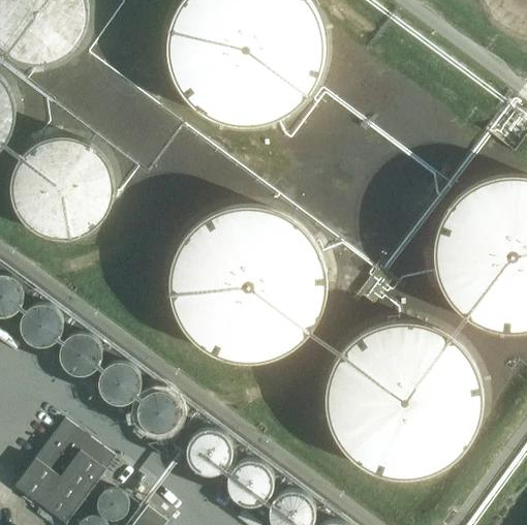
[(60,62),(63,61),(66,59),(69,56),(72,54),(75,51),(78,48),(80,44),(82,41),(84,38),(85,35),(86,31),(87,28),(88,24),(88,21),(89,17),(89,12),(88,9),(88,5),(87,1),(86,0),(0,0),(0,54),(3,57),(6,59),(9,61),(12,63),(16,64),(20,66),(23,67),(27,67),(31,68),(34,68),(38,68),(42,68),(45,67),(50,66),(53,65),(57,64),(60,62)]
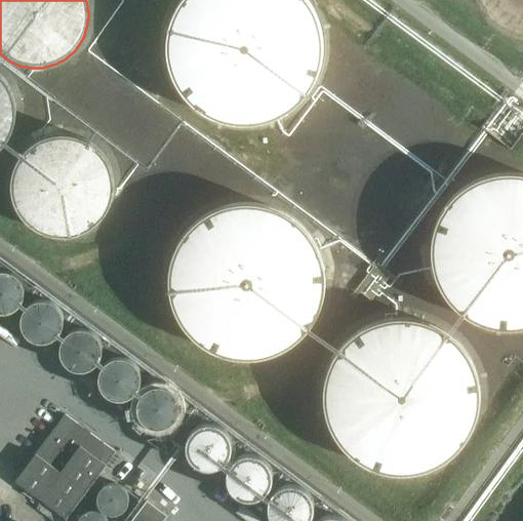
[(183,0),(180,2),(177,6),(175,10),(173,14),(171,18),(169,23),(168,27),(167,32),(166,36),(165,41),(165,45),(165,50),(165,54),(165,59),(166,64),(167,68),(168,73),(169,77),(171,81),(173,85),(175,89),(178,93),(180,97),(184,101),(187,104),(191,107),(194,110),(198,113),(201,116),(205,118),(209,120),(213,122),(218,123),(223,125),(227,126),(232,126),(236,127),(241,127),(245,127),(250,127),(254,126),(259,126),(264,124),(268,123),(273,122),(277,120),(281,118),(285,115),(288,113),(292,110),(295,107),(299,104),(303,101),(305,96),(308,92),(310,89),(313,85),(315,81),(316,76),(318,72),(319,68),(320,63),(320,58),(321,53),(321,49),(321,44),(320,40),(320,36),(319,31),(317,27),(316,23),(314,17),(312,13),(310,9),(308,6),(305,2),(303,0),(183,0)]
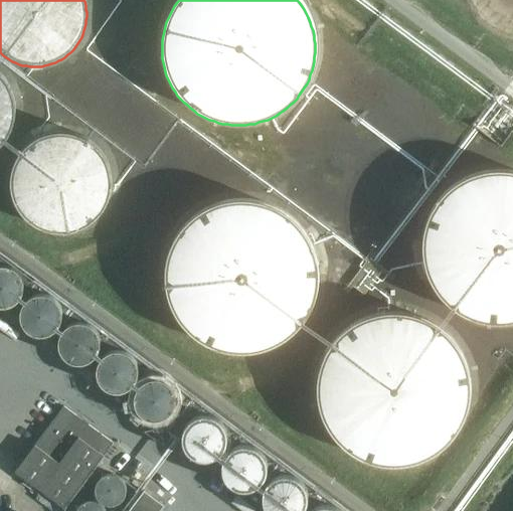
[(512,0),(467,0),(468,1),(469,4),(470,8),(472,11),(473,15),(475,18),(478,21),(480,24),(483,27),(486,29),(489,31),(492,33),(495,35),(499,37),(502,38),(506,39),(509,40),(512,40),(512,0)]
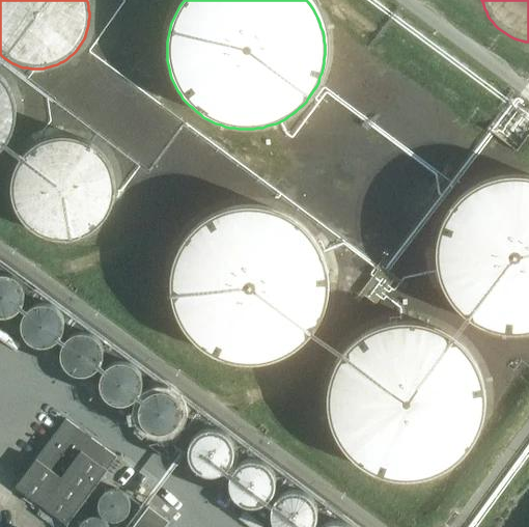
[(15,106),(14,103),(12,99),(11,95),(9,92),(7,88),(5,85),(3,83),(1,80),(0,79),(0,154),(2,151),(5,148),(7,145),(9,142),(10,139),(12,135),(14,132),(15,128),(15,125),(16,120),(16,117),(16,113),(15,110),(15,106)]
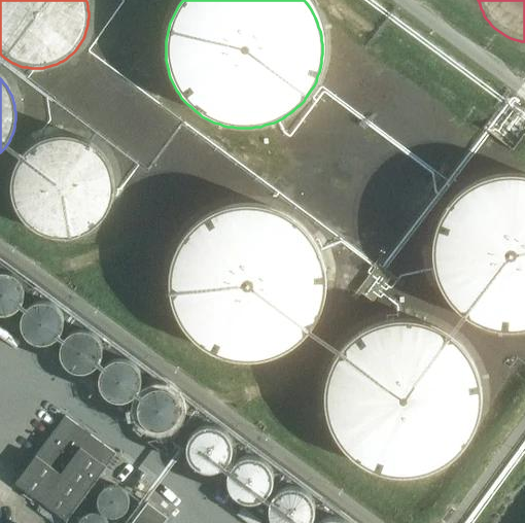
[(112,200),(112,196),(113,192),(113,187),(112,183),(112,180),(111,176),(110,172),(108,168),(107,165),(105,161),(102,158),(100,154),(97,151),(94,149),(91,146),(86,144),(83,142),(79,141),(76,140),(72,139),(68,138),(64,138),(60,138),(56,138),(51,138),(47,139),(44,141),(40,142),(36,144),(33,146),(30,148),(27,151),(24,153),(21,157),(19,160),(16,164),(14,167),(12,171),(11,175),(10,178),(10,182),(9,186),(9,190),(9,195),(10,199),(11,203),(12,207),(13,210),(15,214),(18,217),(21,220),(23,223),(26,227),(29,230),(32,232),(35,234),(39,236),(42,238),(46,239),(50,240),(55,241),(59,241),(63,241),(67,241),(71,240),(75,239),(78,238),(82,237),(85,235),(90,233),(93,231),(96,228),(99,224),(102,221),(104,218),(106,215),(108,211),(109,208),(111,204),(112,200)]
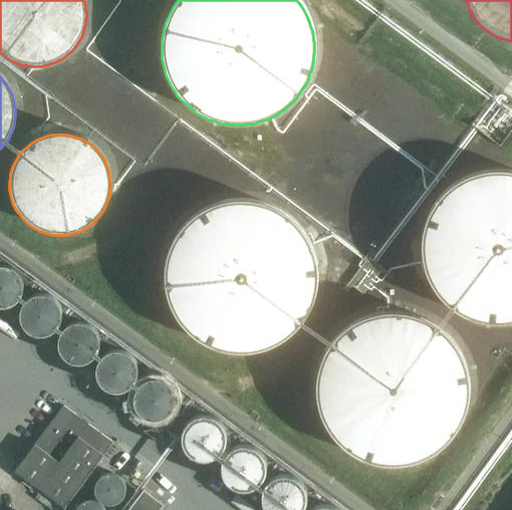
[(511,174),(508,174),(504,173),(499,173),(495,173),(490,173),(485,173),(481,174),(476,175),(472,177),(468,178),(463,180),(459,182),(455,185),(452,187),(448,190),(444,193),(441,196),(438,200),(435,203),(433,207),(430,211),(428,215),(426,219),(424,224),(423,228),(422,232),(421,237),(420,242),(420,246),(420,251),(420,255),(421,260),(422,264),(423,269),(424,273),(426,278),(428,282),(430,286),(432,290),(435,294),(438,297),(441,301),(444,304),(447,307),(451,310),(455,313),(459,315),(463,317),(467,319),(471,321),(476,322),(480,323),(485,324),(489,325),(494,325),(498,325),(503,325),(508,324),(511,323),(511,174)]
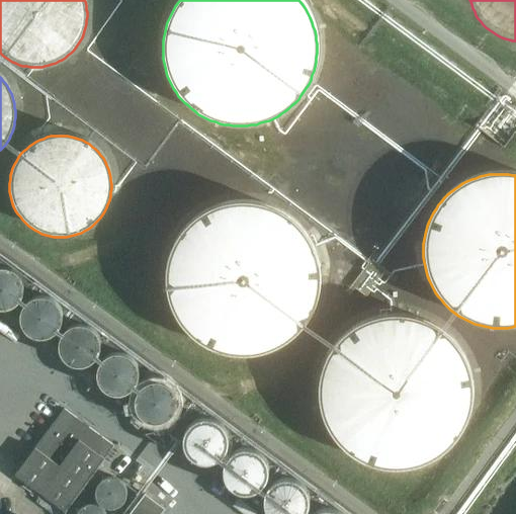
[(292,223),(288,220),(285,217),(281,215),(277,211),(272,209),(268,207),(264,206),(259,205),(254,204),(250,203),(245,203),(240,203),(236,203),(231,204),(226,205),(222,206),(217,207),(212,209),(208,211),(203,213),(199,216),(196,219),(192,222),(188,225),(185,228),(182,232),(179,235),(176,239),(174,243),(172,248),(170,252),(168,256),(167,261),(166,265),(165,270),(165,275),(165,279),(165,284),(165,289),(166,293),(167,298),(168,303),(169,308),(171,312),(173,316),(176,320),(178,324),(181,328),(184,332),(187,335),(191,338),(194,341),(198,344),(202,347),(206,349),(210,351),(216,353),(220,354),(225,355),(229,356),(234,357),(239,357),(243,357),(248,357),(253,356),(257,356),(262,354),(266,353),(271,351),(275,349),(279,347),(283,345),(287,342),(291,339),(294,336),(298,333),(302,329),(305,326),(307,322),(310,318),(312,314),(314,309),(315,305),(317,300),(318,295),(319,290),(319,285),(319,281),(319,276),(319,271),(318,267),(317,262),(316,258),(314,253),(313,249),(310,245),(308,241),(306,237),(303,233),(299,229),(296,226),(292,223)]
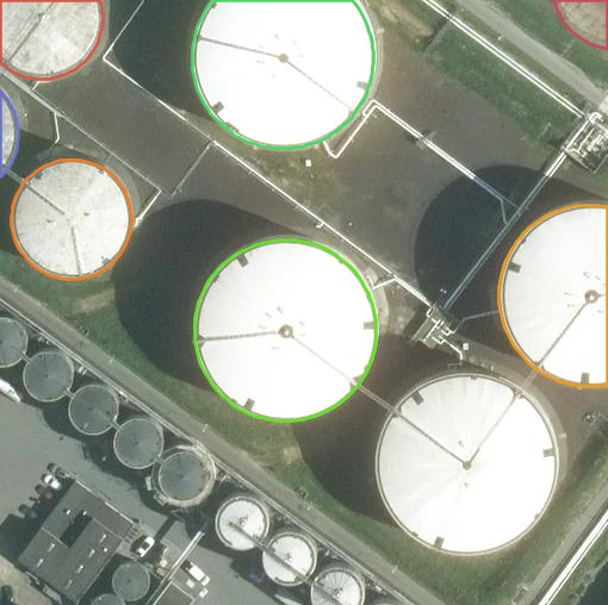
[(0,367),(5,367),(8,367),(12,366),(14,363),(18,362),(19,361),(20,359),(23,356),(24,353),(25,350),(26,347),(26,344),(26,342),(26,341),(26,338),(25,336),(24,334),(23,331),(22,329),(19,325),(17,324),(14,322),(11,320),(8,319),(6,319),(2,319),(0,319),(0,367)]
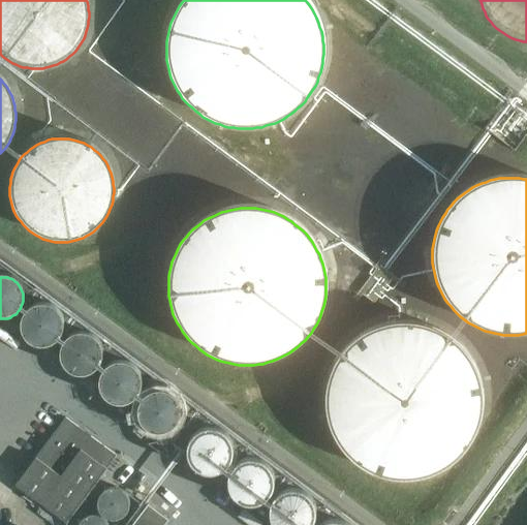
[(31,345),(33,346),(35,347),(38,347),(40,347),(44,347),(48,346),(51,345),(53,344),(56,342),(57,340),(59,338),(61,334),(62,332),(62,330),(62,329),(62,327),(62,323),(62,322),(61,320),(61,319),(60,317),(59,315),(58,313),(56,311),(54,310),(52,308),(50,307),(47,306),(44,306),(41,306),(38,306),(36,306),(33,307),(31,308),(29,309),(27,311),(26,312),(24,315),(22,317),(22,319),(21,320),(21,322),(20,326),(20,328),(21,330),(21,333),(22,335),(23,337),(25,340),(26,341),(28,343),(31,345)]
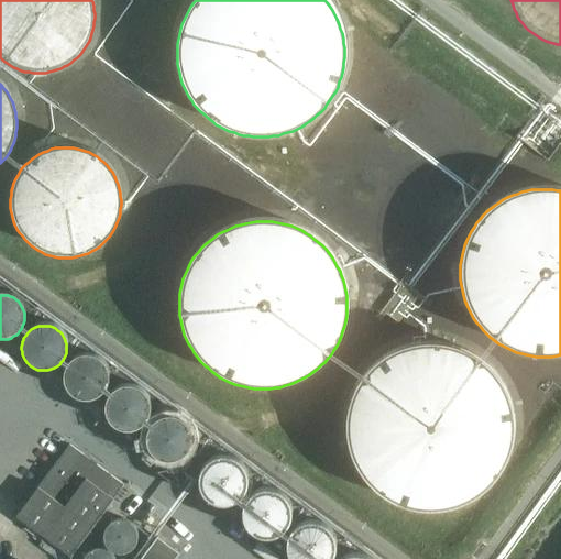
[(509,406),(508,401),(506,396),(505,392),(502,387),(499,383),(497,379),(494,375),(491,371),(486,368),(483,364),(480,361),(475,359),(471,355),(466,353),(462,351),(457,350),(452,348),(448,347),(442,346),(438,346),(432,344),(428,344),(422,346),(417,346),(413,347),(408,348),(403,349),(398,351),(394,353),(389,355),(385,358),(381,360),(376,363),(373,366),(369,370),(365,374),(363,377),(360,382),(356,386),(354,391),(352,395),(351,399),(349,404),(348,409),(347,414),(345,419),(345,424),(345,429),(345,434),(345,439),(347,444),(348,449),(349,453),(351,458),(353,463),(355,468),(358,472),(360,475),(363,480),(366,484),(370,488),(373,491),(377,494),(381,497),(385,500),(389,502),(394,504),(399,506),(404,508),(408,510),(414,511),(418,512),(424,512),(428,512),(433,512),(438,512),(443,511),(448,510),(453,508),(458,507),(462,505),(466,503),(471,501),(475,499),(480,495),(484,492),(487,489),(491,485),(494,481),(497,478),(499,473),(503,469),(505,464),(507,460),(508,456),(510,450),(512,446),(512,440),(513,436),(513,430),(513,426),(513,420),(512,416),(512,410),(509,406)]
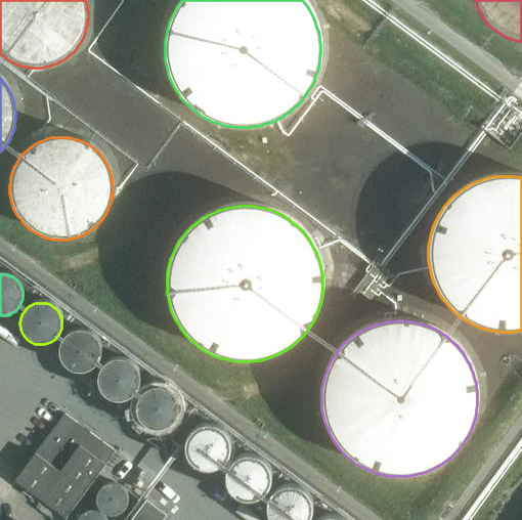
[(78,374),(81,374),(82,374),(85,373),(88,372),(90,371),(92,370),(94,367),(96,365),(98,363),(99,361),(100,359),(100,358),(100,355),(101,354),(101,352),(101,350),(100,347),(100,346),(99,344),(98,342),(97,340),(95,338),(93,336),(91,335),(88,333),(86,332),(83,332),(80,331),(77,332),(75,332),(72,333),(69,334),(67,336),(64,338),(62,340),(61,341),(60,343),(59,347),(58,349),(58,351),(58,352),(58,353),(58,356),(59,358),(60,360),(61,363),(63,366),(66,369),(69,371),(71,372),(73,373),(75,373),(78,374)]
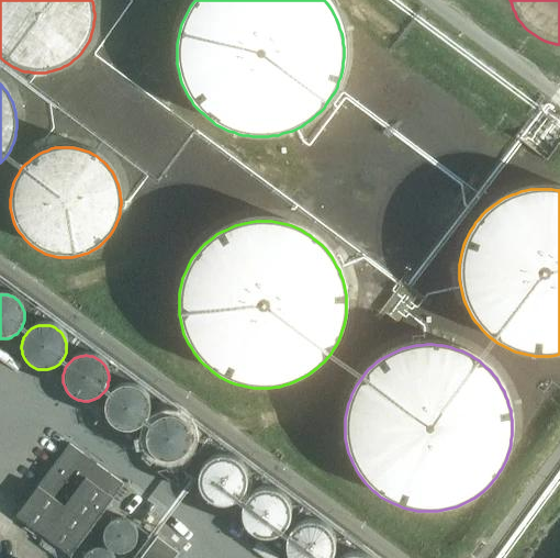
[(109,423),(111,425),(114,427),(116,428),(120,431),(123,432),(126,432),(129,432),(131,431),(133,431),(137,430),(138,428),(141,427),(143,424),(144,424),(145,422),(147,419),(148,416),(149,412),(149,409),(149,404),(148,402),(147,400),(146,398),(145,395),(143,392),(141,391),(138,389),(136,388),(134,387),(131,386),(129,386),(125,386),(123,386),(121,387),(119,388),(116,388),(114,390),(112,391),(110,393),(109,394),(107,397),(105,400),(104,403),(104,405),(103,408),(104,412),(104,414),(105,416),(107,419),(108,421),(109,423)]
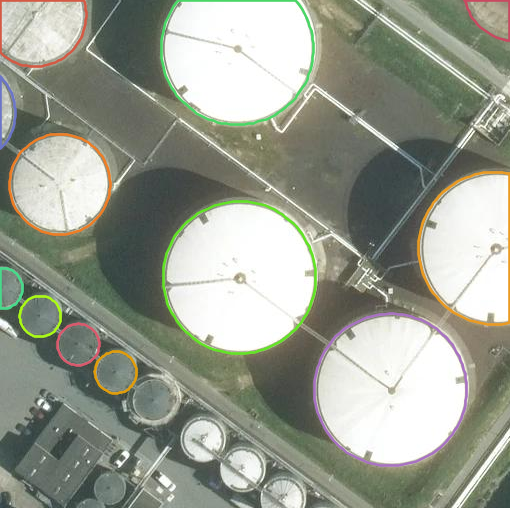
[(144,419),(147,419),(149,420),(153,420),(155,420),(157,420),(161,419),(164,417),(165,417),(167,415),(168,414),(170,412),(171,409),(173,406),(173,404),(173,402),(174,400),(174,398),(173,396),(172,392),(171,390),(170,388),(169,386),(166,384),(164,382),(163,381),(159,380),(157,379),(154,379),(151,379),(149,379),(146,380),(144,381),(142,382),(139,384),(137,386),(136,388),(135,390),(134,391),(133,393),(133,395),(132,396),(132,398),(132,401),(132,403),(133,405),(134,407),(134,409),(136,411),(137,413),(140,416),(141,417),(144,419)]
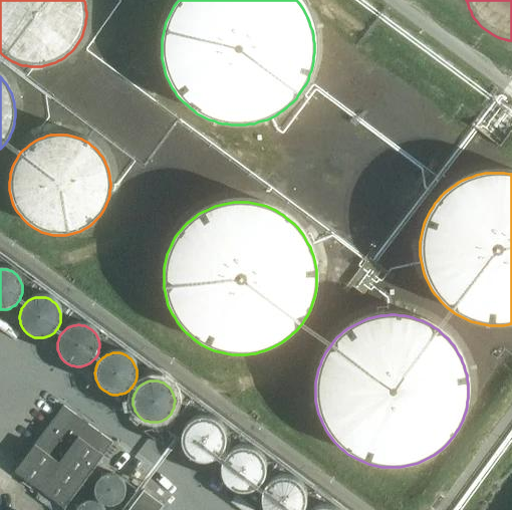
[(64,509),(101,459),(101,458),(110,446),(62,409),(33,448),(13,474),(59,509),(64,509)]
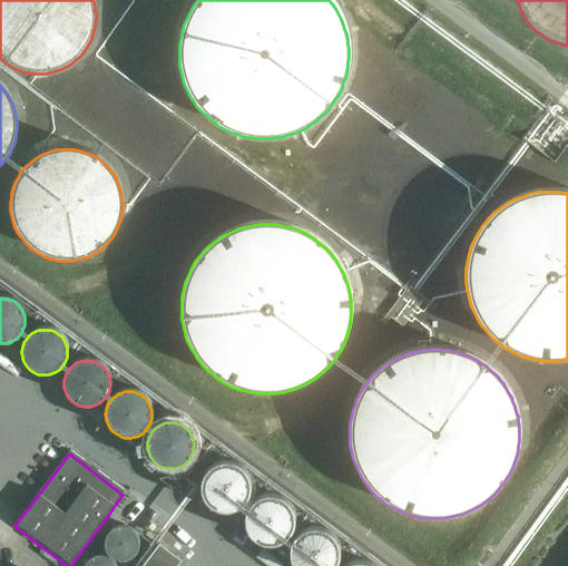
[(226,513),(229,513),(232,511),(235,510),(237,509),(240,507),(242,505),(243,503),(245,500),(246,498),(247,495),(247,493),(248,489),(248,487),(247,484),(247,481),(246,478),(245,476),(243,474),(241,471),(238,469),(236,468),(234,467),(232,466),(228,465),(226,465),(223,465),(219,465),(217,465),(214,466),(212,467),(209,469),(207,470),(205,472),(204,475),(202,478),(201,480),(201,484),(199,486),(199,489),(199,491),(201,495),(202,497),(203,500),(204,503),(206,505),(207,507),(211,508),(213,510),(215,511),(218,511),(221,513),(224,513),(226,513)]
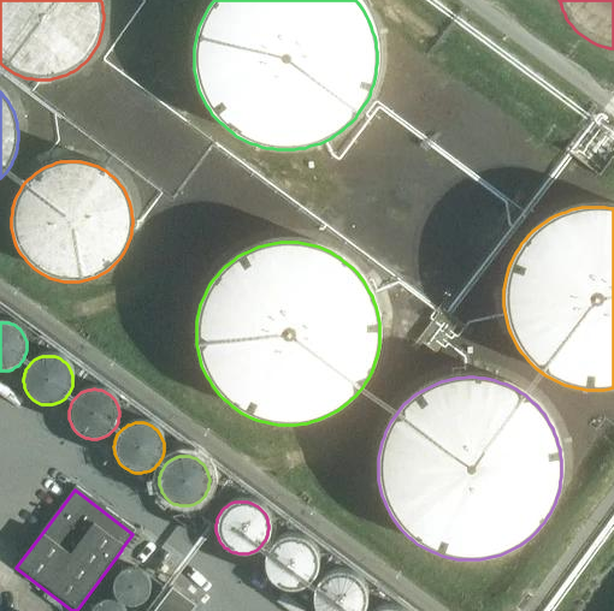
[(293,591),(296,591),(300,589),(302,588),(305,587),(307,585),(310,582),(312,580),(313,577),(314,575),(316,571),(317,569),(317,565),(317,563),(317,559),(316,557),(314,553),(313,551),(311,549),(310,546),(307,544),(305,543),(301,541),(299,540),(295,539),(293,539),(289,539),(287,539),(283,539),(281,540),(277,541),(275,544),(272,546),(270,547),(269,550),(267,553),(266,556),(265,559),(265,562),(264,565),(265,568),(265,571),(266,574),(267,577),(269,580),(271,582),(273,585),(276,586),(278,588),(281,589),(284,589),(287,591),(290,591),(293,591)]
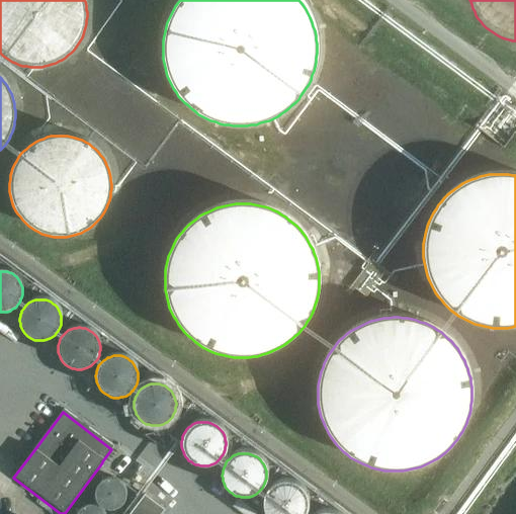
[(123,495),(123,493),(122,491),(121,489),(119,487),(118,486),(116,485),(114,484),(112,483),(109,483),(107,483),(105,483),(103,484),(101,485),(99,487),(98,489),(96,491),(96,493),(95,495),(95,497),(95,499),(96,502),(97,504),(98,506),(99,507),(101,509),(103,510),(105,511),(108,511),(110,511),(112,511),(114,510),(116,509),(118,508),(120,506),(121,504),(122,502),(123,500),(123,498),(123,495)]
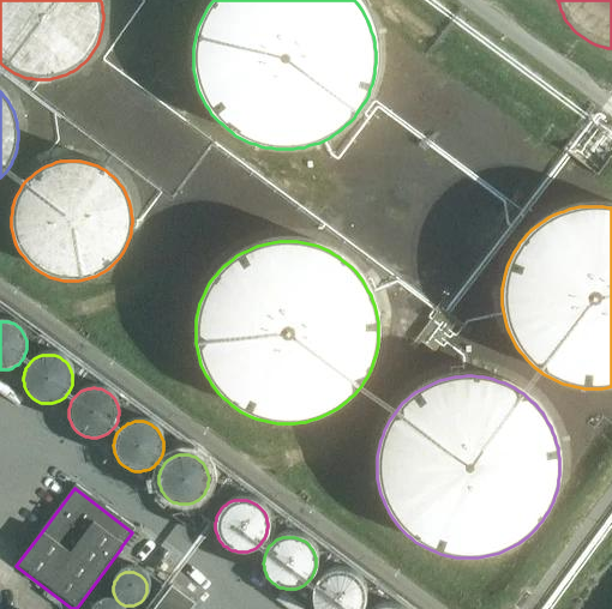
[(363,608),(364,606),(365,602),(365,600),(365,596),(364,594),(364,590),(363,588),(361,585),(359,582),(357,579),(355,578),(352,576),(349,574),(347,573),(343,572),(341,572),(337,572),(335,572),(331,573),(329,574),(325,576),(323,577),(321,579),(318,582),(317,584),(316,586),(315,590),(313,592),(312,596),(312,598),(312,602),(313,604),(315,608),(363,608)]
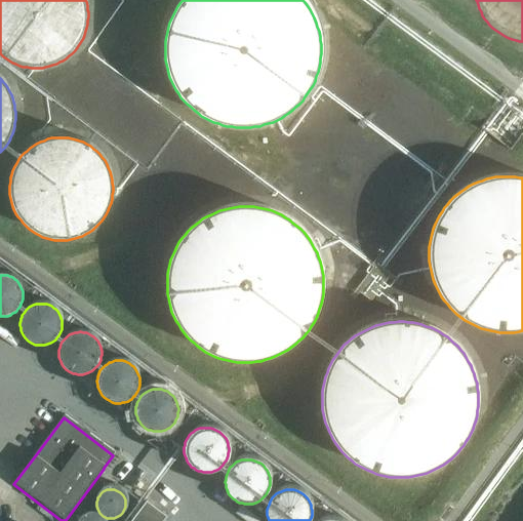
[(164,520),(166,518),(147,503),(131,520),(164,520)]
